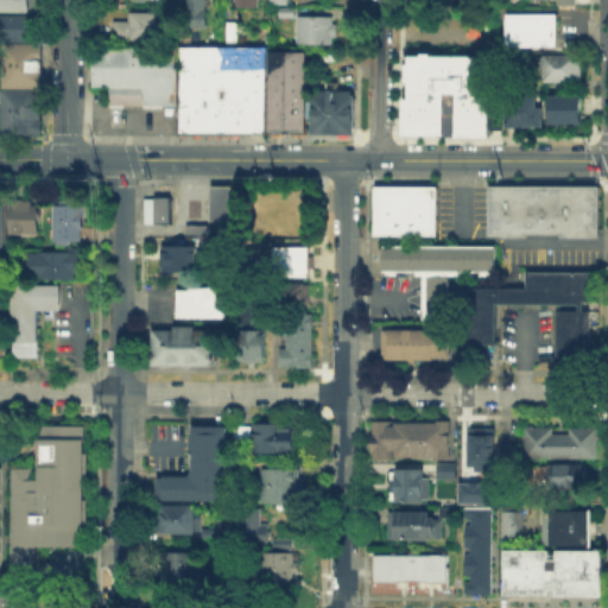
[(0,11),(0,0),(29,0),(29,11),(0,11)]
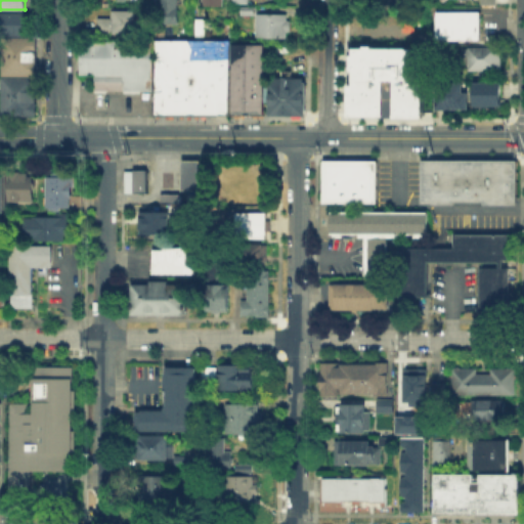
[(175,0),(175,23),(160,23),(160,0),(175,0)]
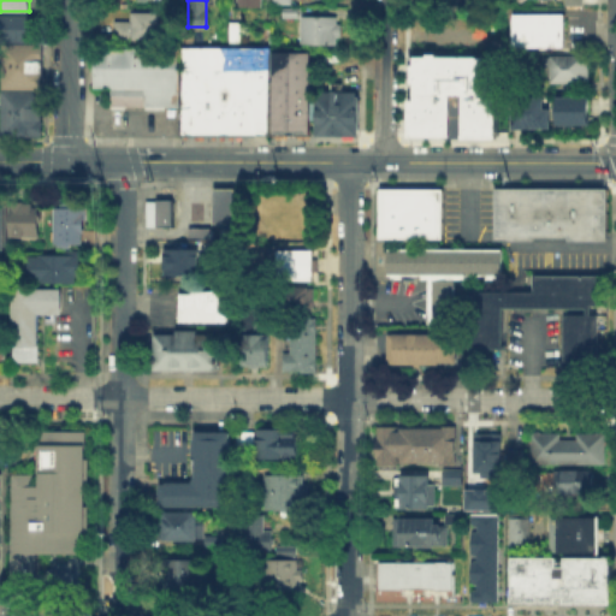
[(279,16),(279,5),(298,5),(298,16),(279,16)]
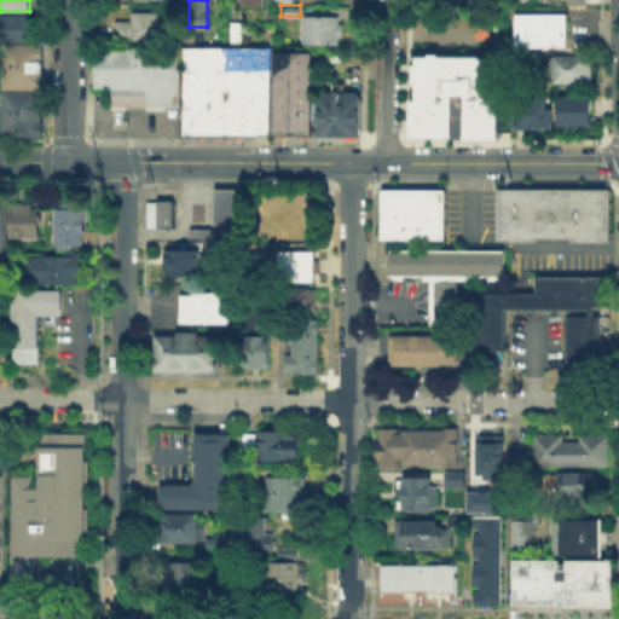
[(157,41),(114,41),(114,19),(132,19),(132,11),(157,11),(157,41)]
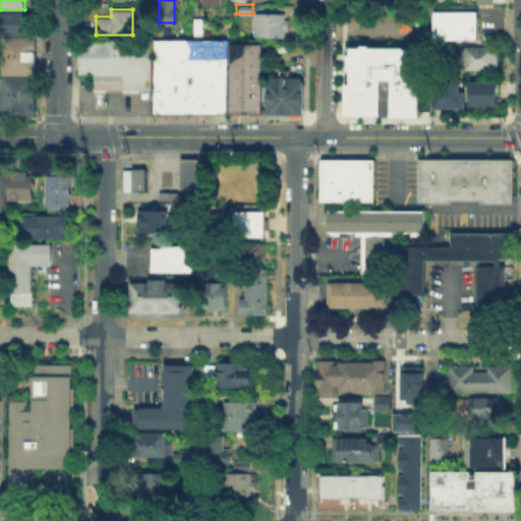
[(432,39),(432,10),(475,10),(475,39),(432,39)]
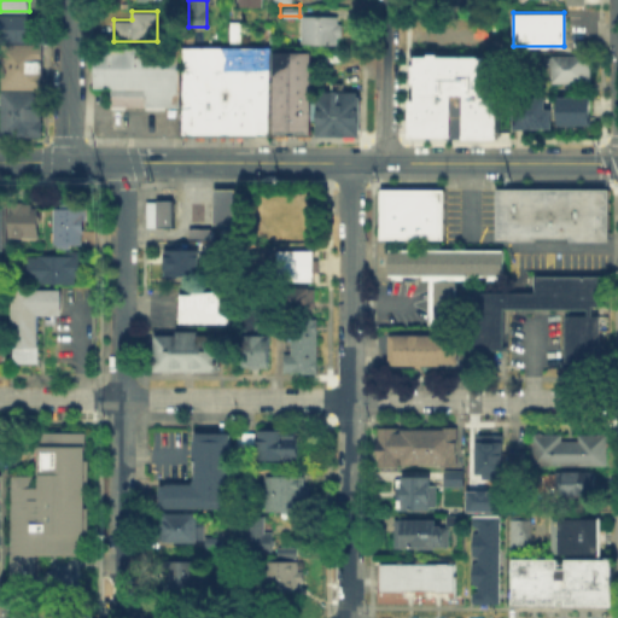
[(0,13),(31,15),(31,41),(0,40),(0,13)]
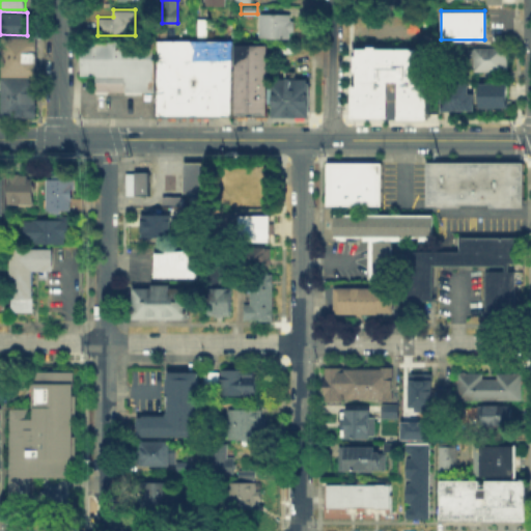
[(288,12),(288,19),(291,19),(291,31),(288,31),(288,36),(257,36),(258,12),(288,12)]
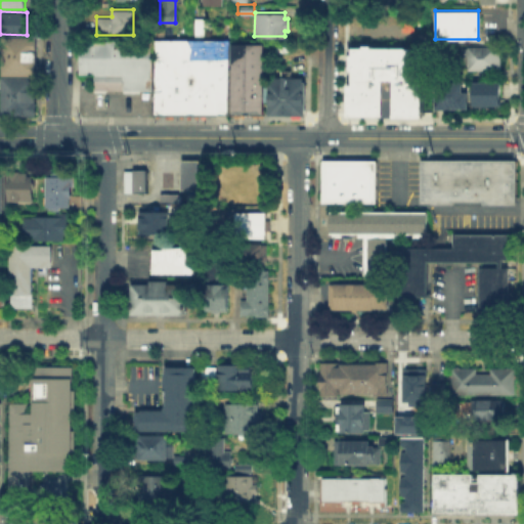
[(35,36),(35,75),(1,75),(2,35),(35,36)]
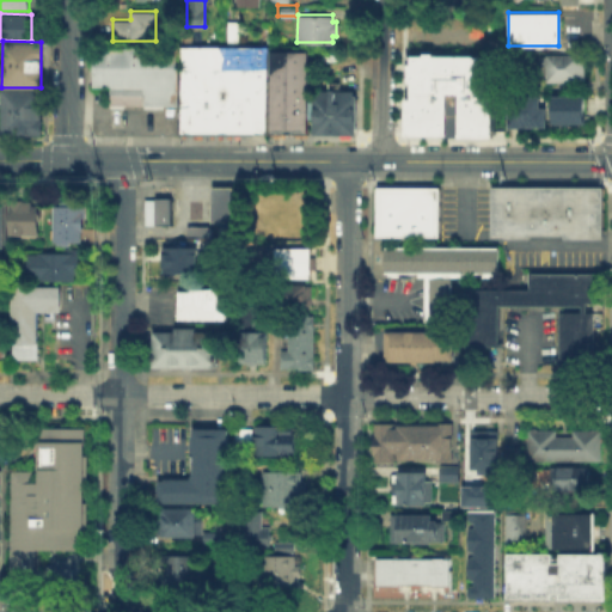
[(179,133),(179,44),(267,46),(267,133),(179,133)]
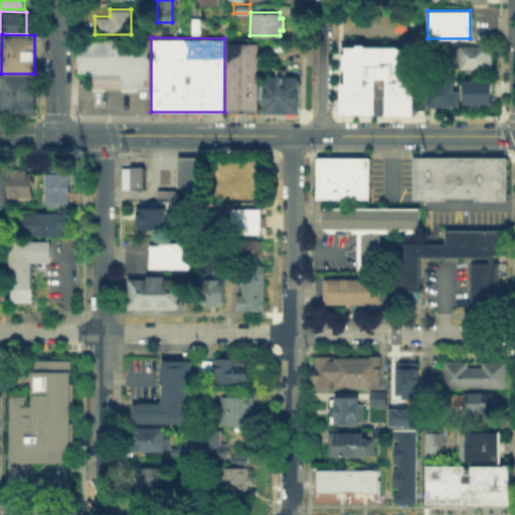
[(149,70),(149,88),(92,88),(92,72),(76,72),(76,39),(149,39),(149,70)]
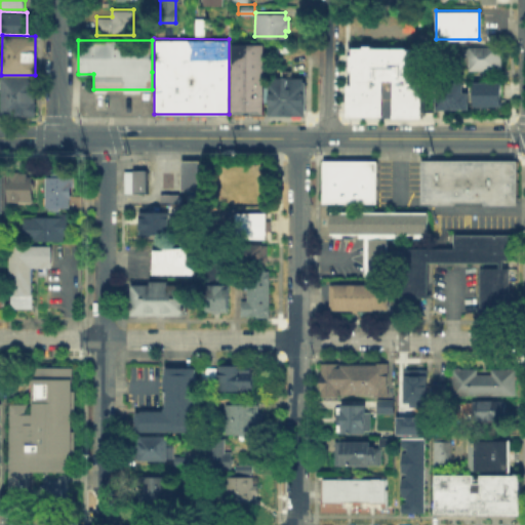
[(231,114),(232,43),(263,43),(261,114),(231,114)]
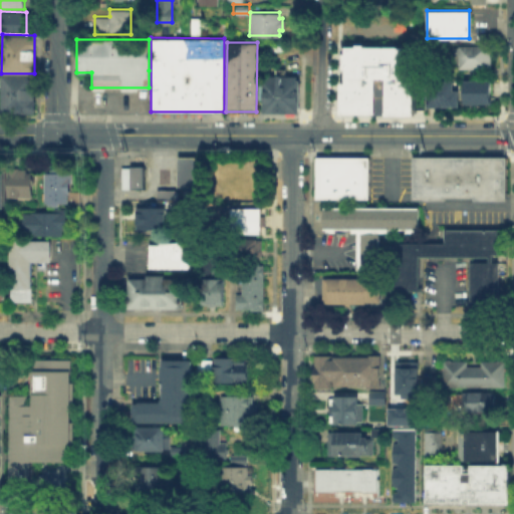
[(340,113),(340,44),(416,45),(416,113),(386,113),(387,77),(376,77),(376,113),(340,113)]
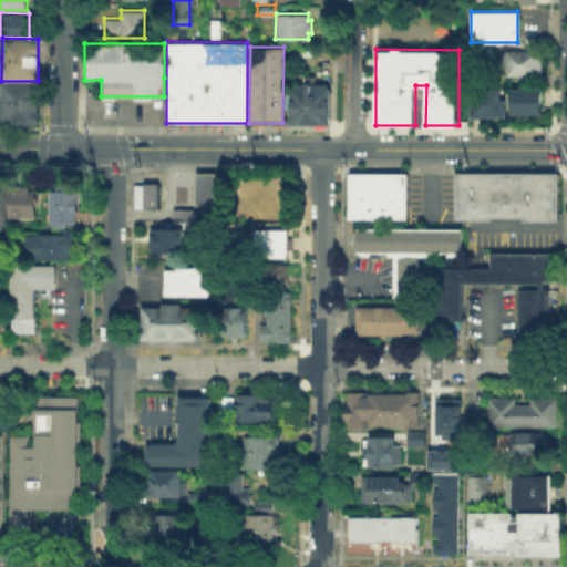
[(504,75),(503,50),(538,49),(539,74),(504,75)]
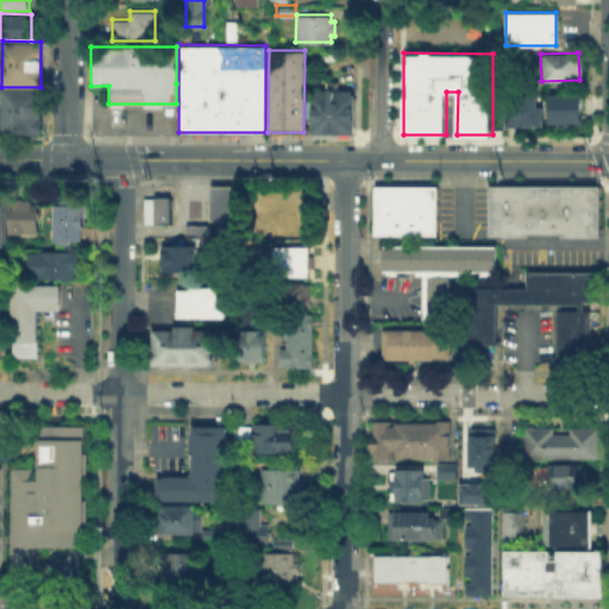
[(41,88),(39,135),(0,133),(1,88),(41,88)]
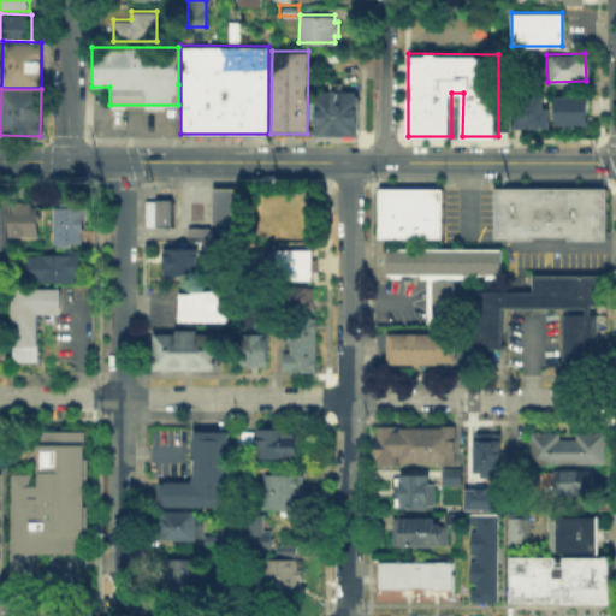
[(314,90),(357,90),(356,135),(313,134),(314,90)]
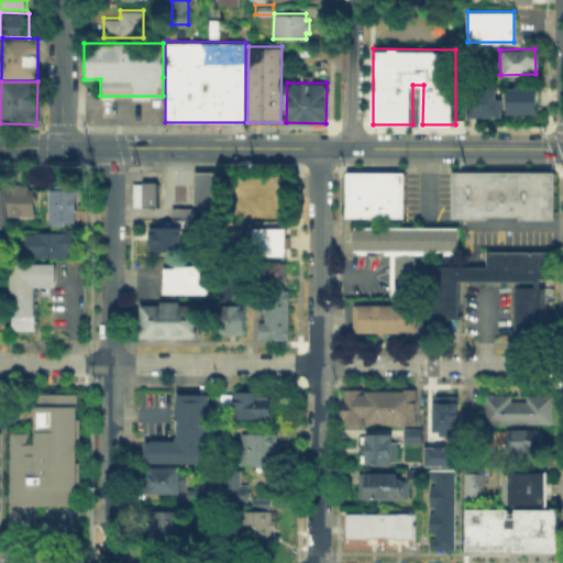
[(536,113),(507,113),(507,87),(537,87),(536,113)]
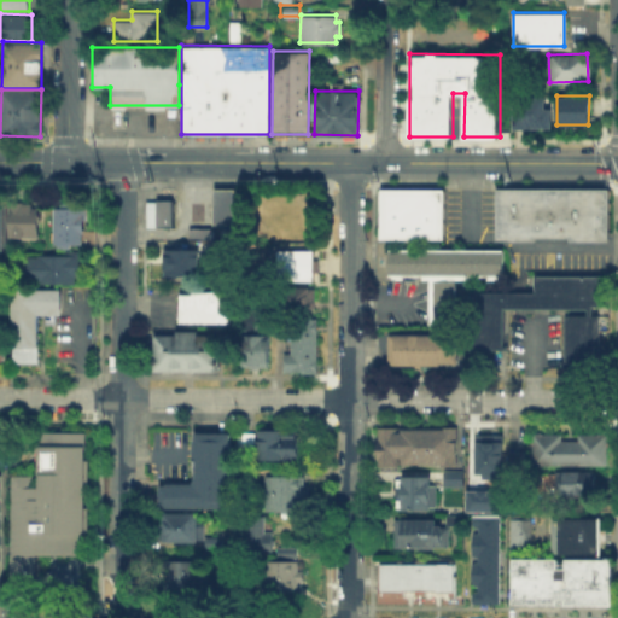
[(549,108),(549,128),(512,128),(511,97),(543,97),(543,108),(549,108)]
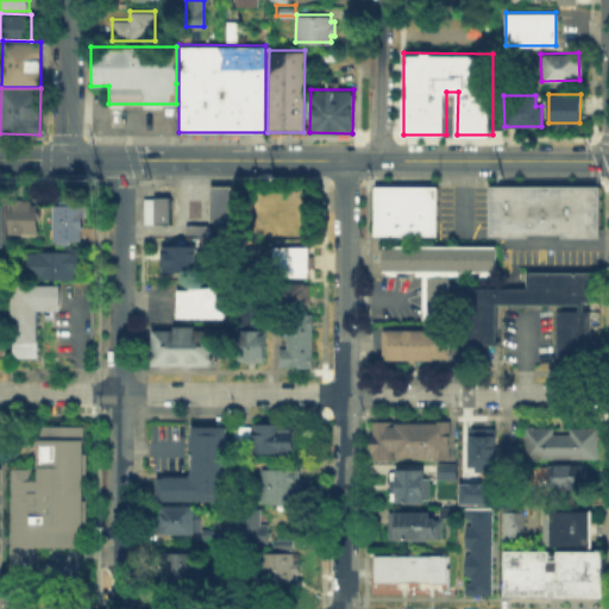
[(209,184),(231,184),(231,220),(209,220),(209,184)]
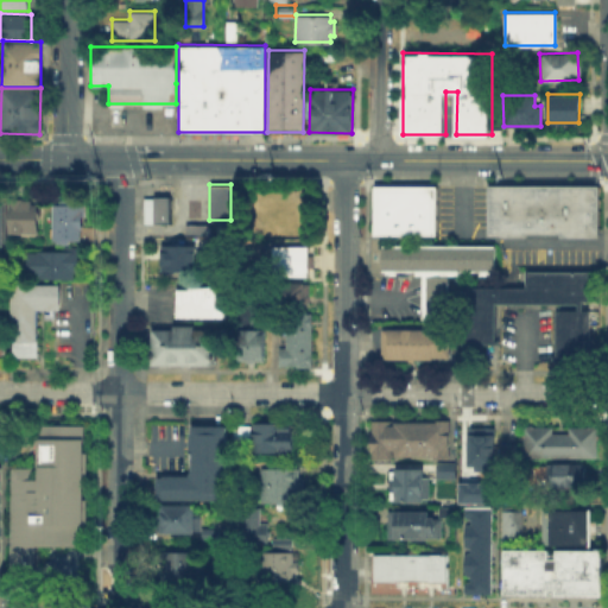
[(599,184),(599,236),(487,235),(487,184),(599,184)]
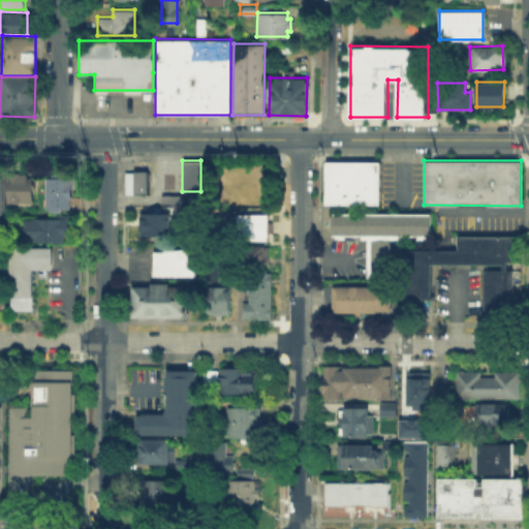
[(324,161),(377,161),(377,204),(324,203),(324,161)]
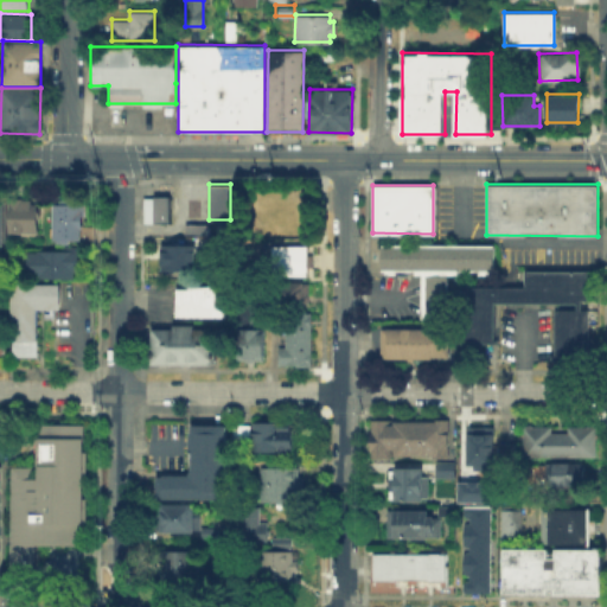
[(168,196),(168,222),(152,222),(151,196),(168,196)]
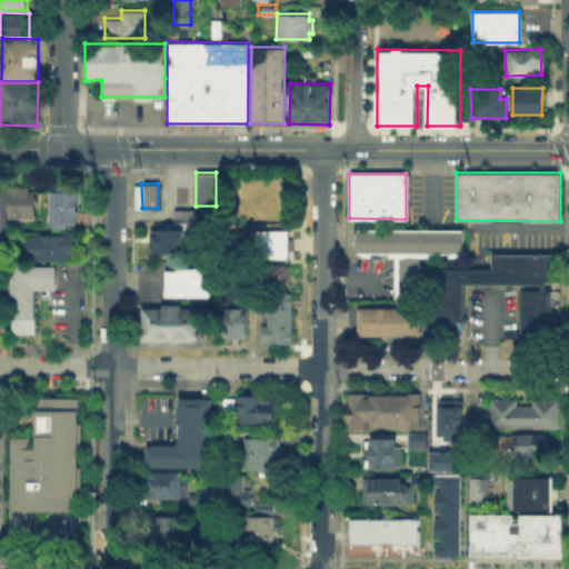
[(36,218),(9,217),(9,186),(36,187),(36,218)]
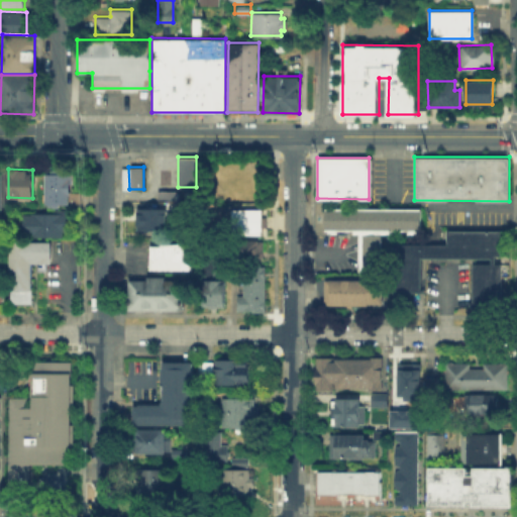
[(43,205),(44,174),(69,174),(69,205),(43,205)]
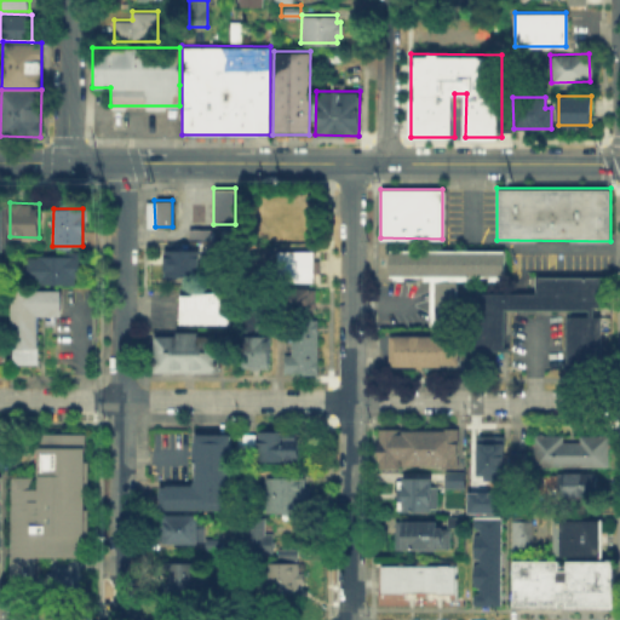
[(211,227),(211,239),(188,239),(188,228),(211,227)]
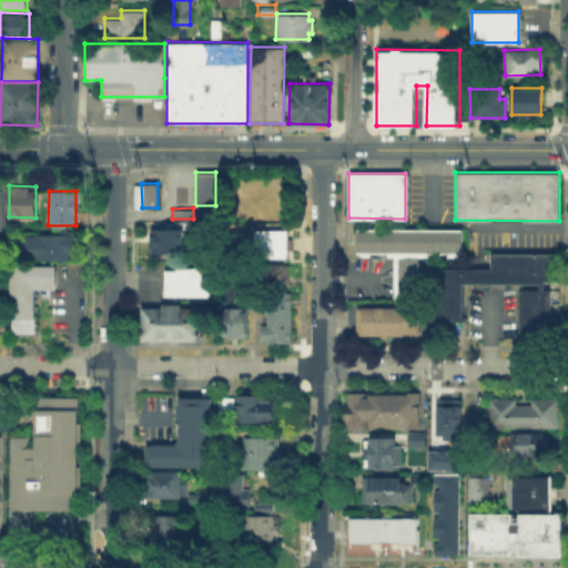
[(150,253),(150,229),(182,227),(182,253),(150,253)]
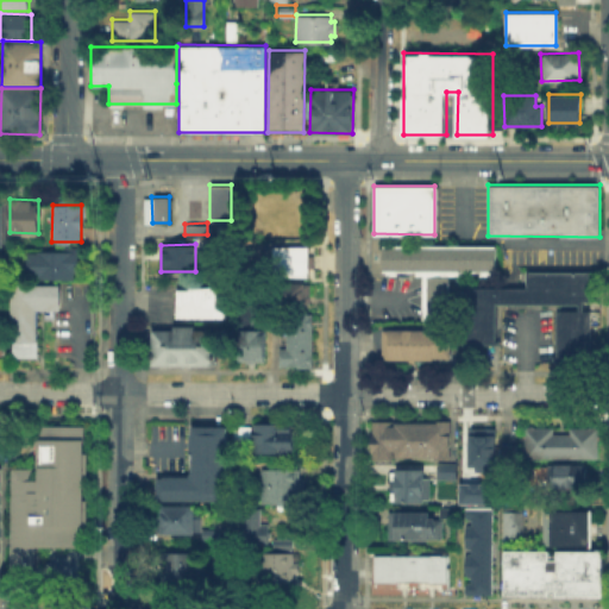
[(307,245),(307,276),(269,276),(269,244),(307,245)]
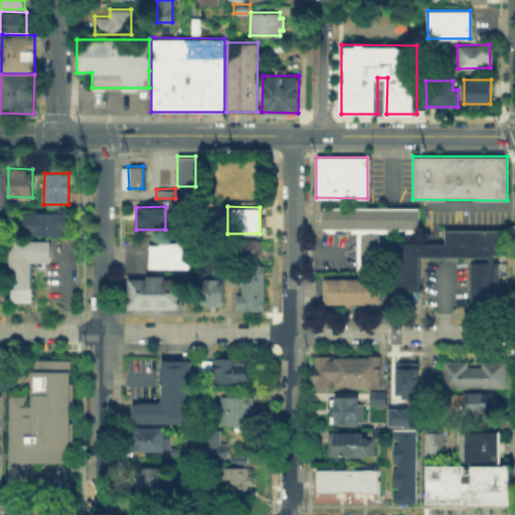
[(418,207),(417,228),(379,228),(379,270),(355,269),(356,228),(323,228),(323,207),(418,207)]
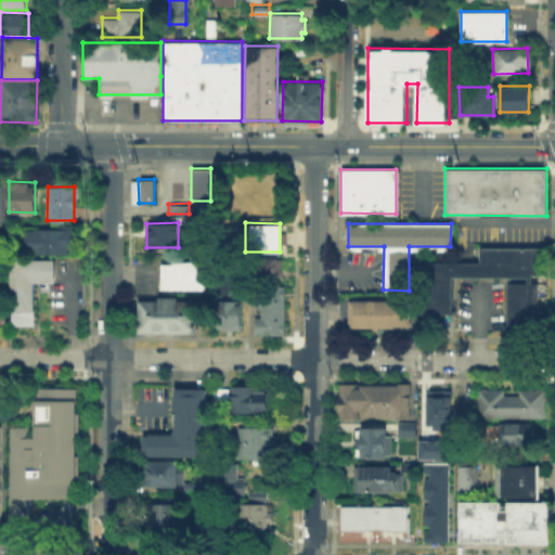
[(25,255),(25,228),(72,228),(72,254),(25,255)]
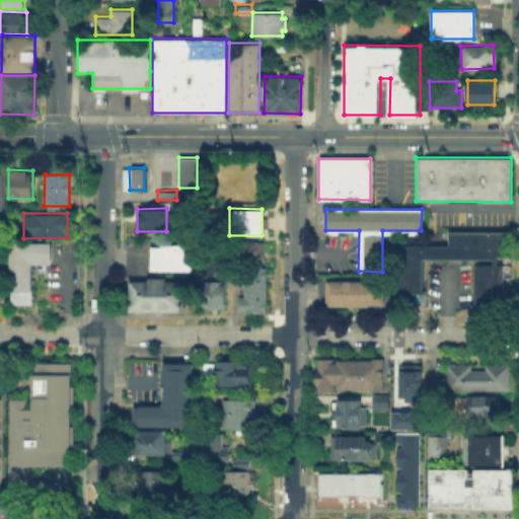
[(502,231),(448,230),(448,244),(393,244),(393,293),(421,293),(421,258),(502,258),(502,231)]
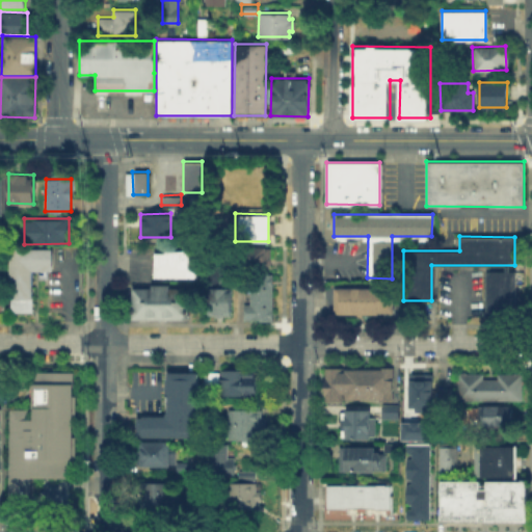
[(9,312),(9,247),(52,247),(52,269),(32,269),(32,312),(9,312)]
